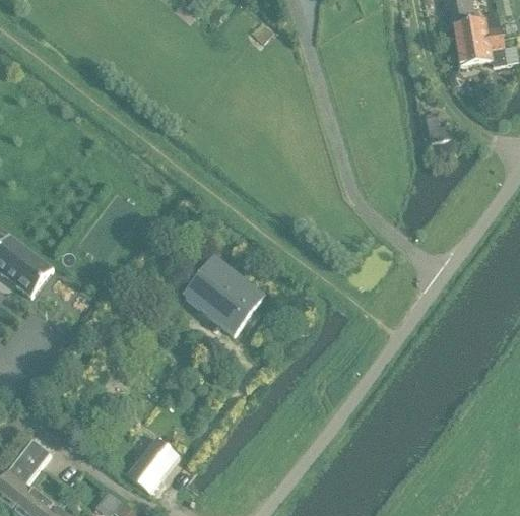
[(448,13),(445,13),(447,27),(453,26),(456,46),(503,38),(500,18),(473,22),(471,11),(475,10),(473,0),(446,0),(448,13)]
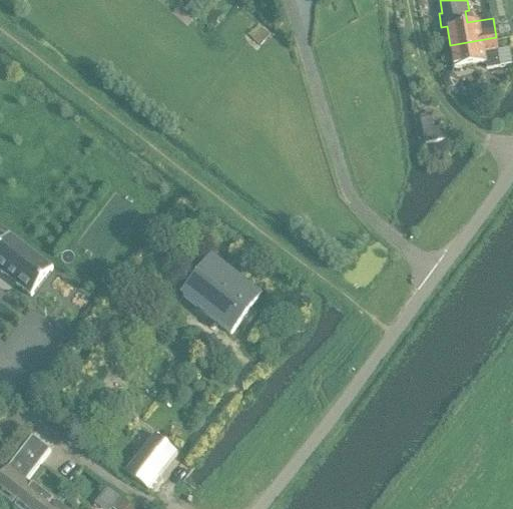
[(496,37),(450,45),(454,65),(486,59),(487,65),(500,63),(512,61),(509,45),(497,47),(496,37)]
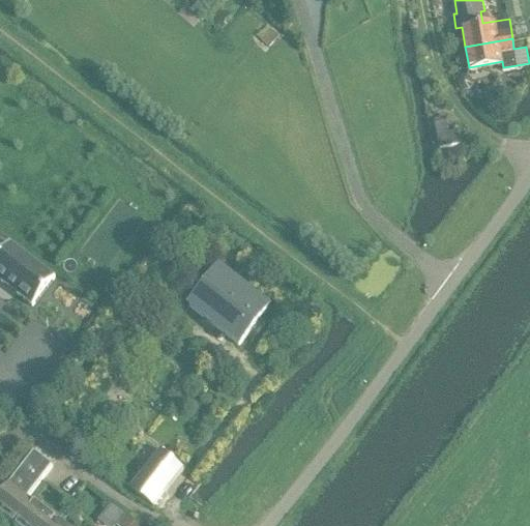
[(472,81),(471,76),(466,74),(462,75),(459,79),(460,84),(464,86),(469,85),(472,81)]
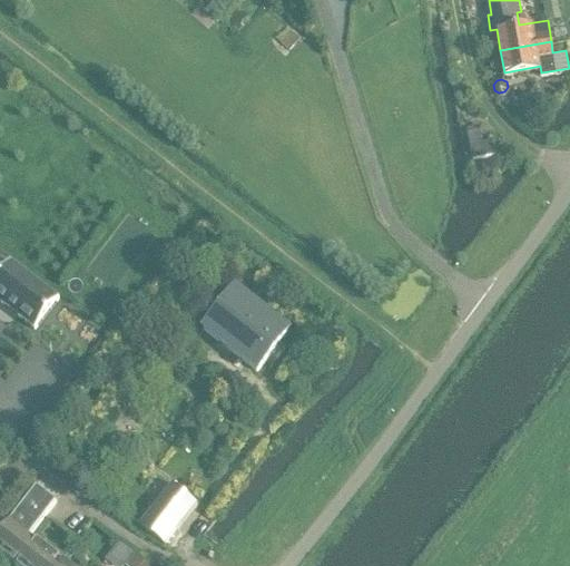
[(492,138),(482,140),(480,126),(468,129),(473,156),(495,152),(492,138)]
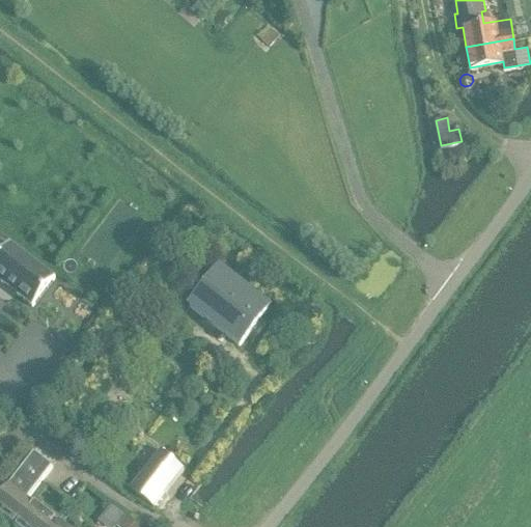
[(0,278),(4,281),(16,290),(31,303),(32,304),(55,275),(54,274),(54,275),(37,262),(38,261),(26,253),(10,241),(9,240),(4,247),(0,243),(0,278)]
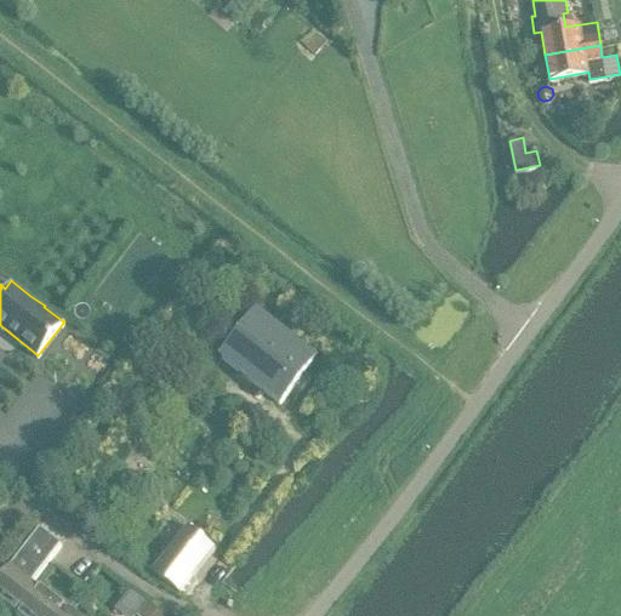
[(257,309),(222,354),(280,399),(315,355),(257,309)]
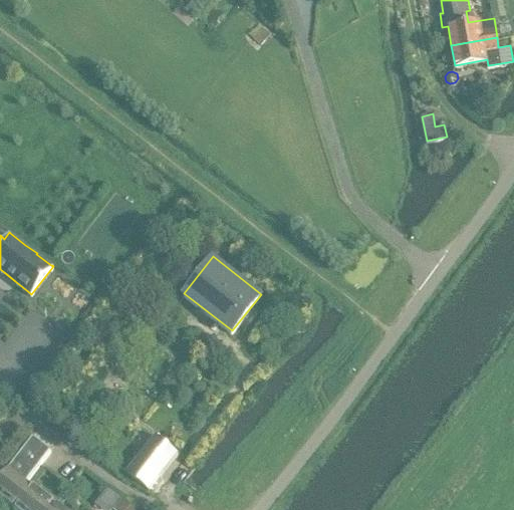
[(156,433),(126,470),(149,488),(178,451),(156,433)]
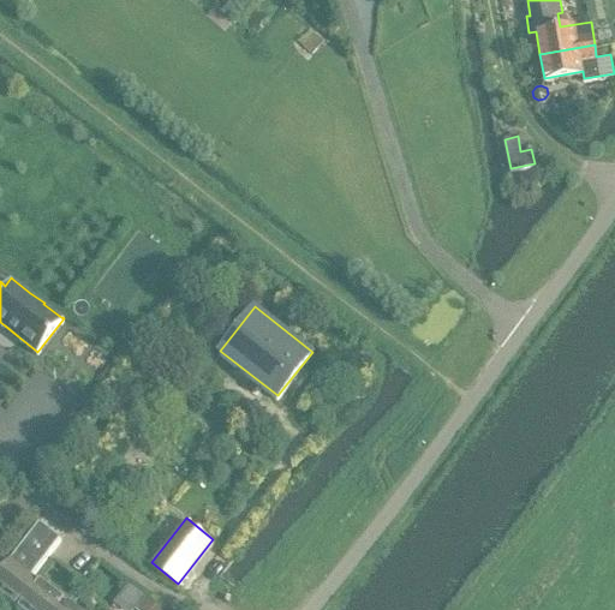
[(57,609),(66,598),(31,572),(58,537),(39,521),(0,570),(0,591),(24,609),(57,609)]
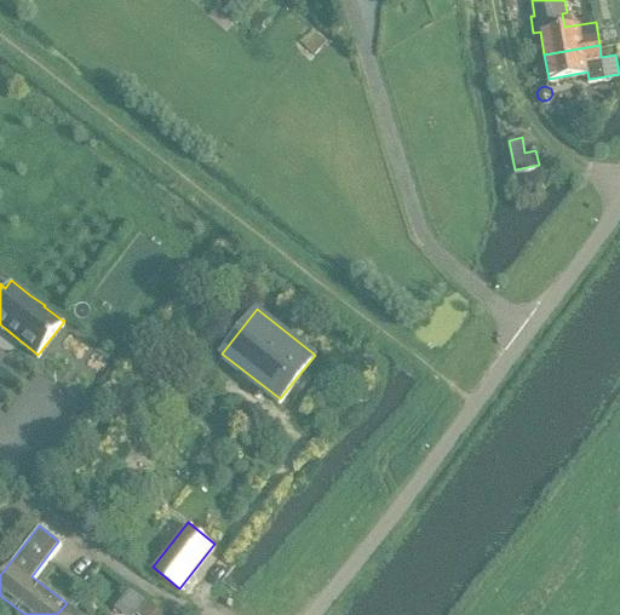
[(119,598),(135,611),(136,610),(142,614),(167,614),(147,598),(130,585),(119,598)]
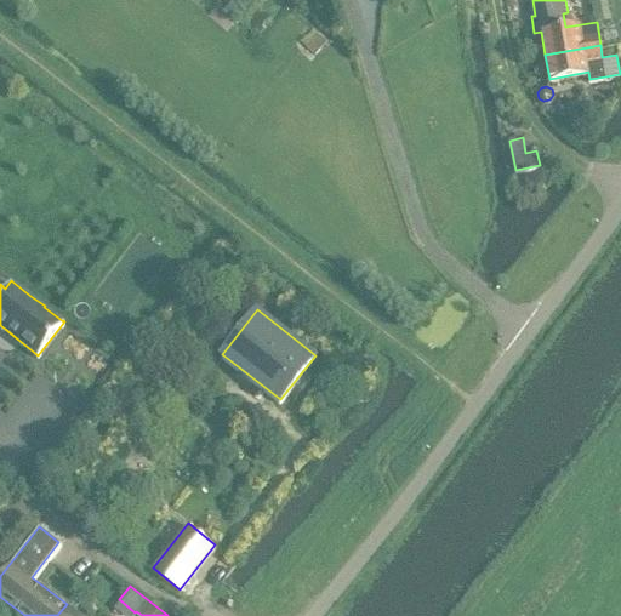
[(57,615),(81,615),(67,604),(57,615)]
